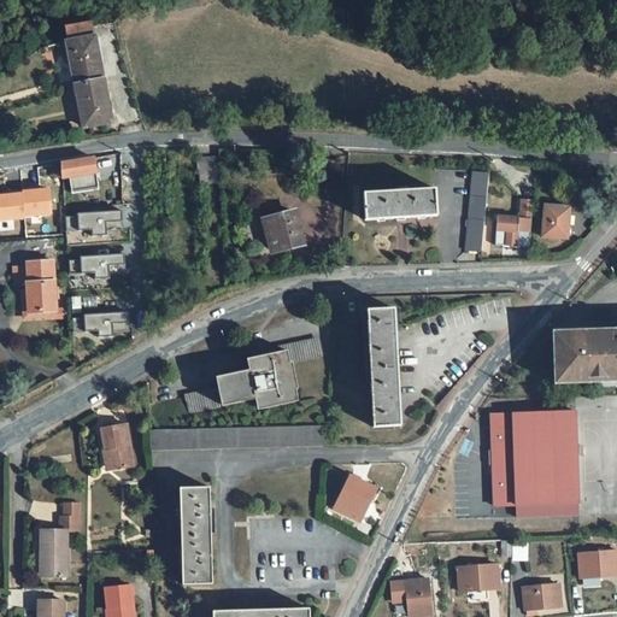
[(95,37),(68,42),(75,83),(76,86),(83,128),(112,123),(104,78),(95,37)]
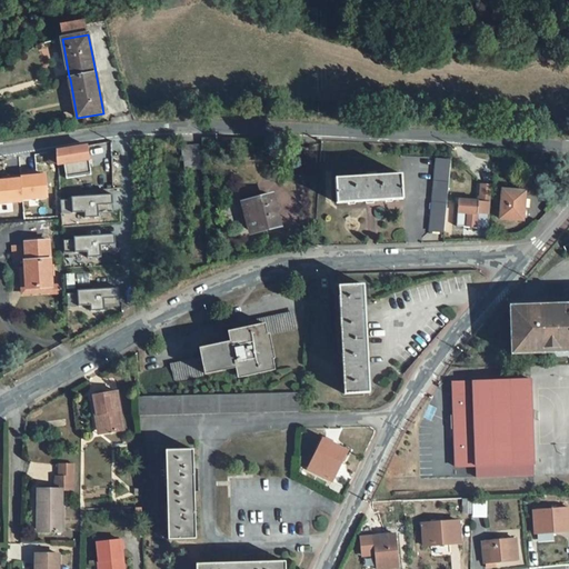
[(200,146),(183,147),(185,161),(185,170),(201,168),(200,160),(201,160),(200,146)]
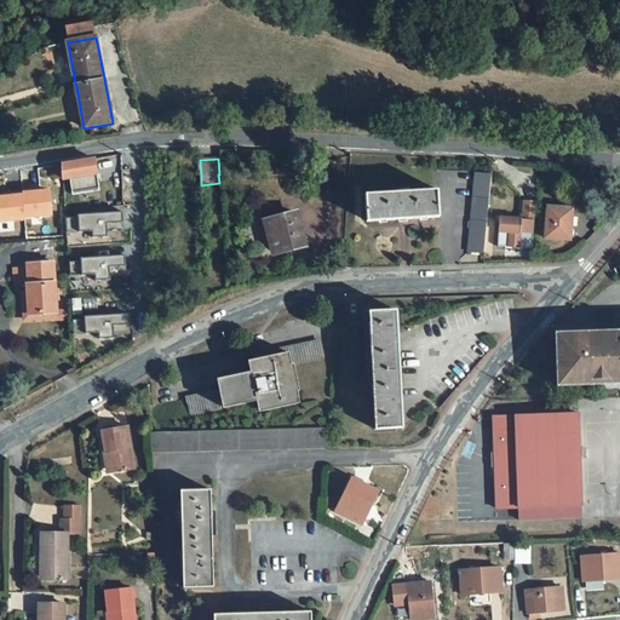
[(91,160),(62,165),(62,174),(63,179),(72,178),(92,174),(91,160)]
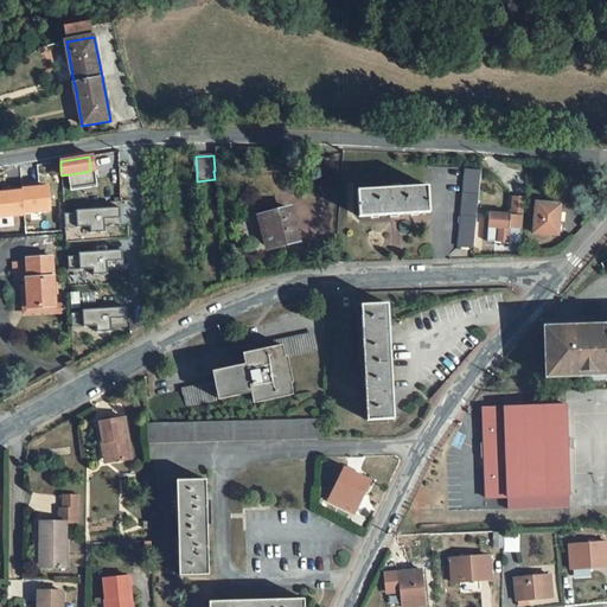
[(135,168),(121,171),(123,187),(138,185),(135,168)]
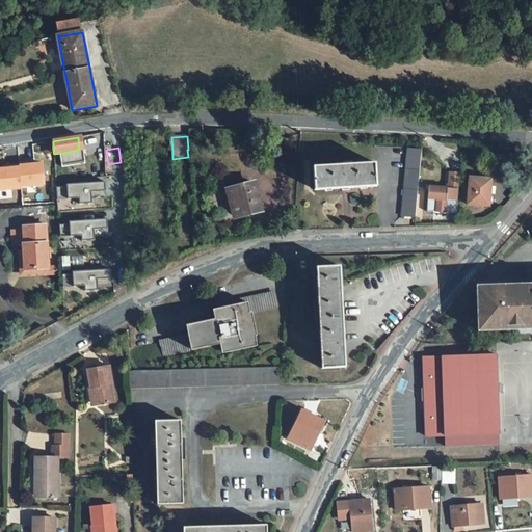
[(79,150),(61,153),(61,159),(81,156),(79,150)]
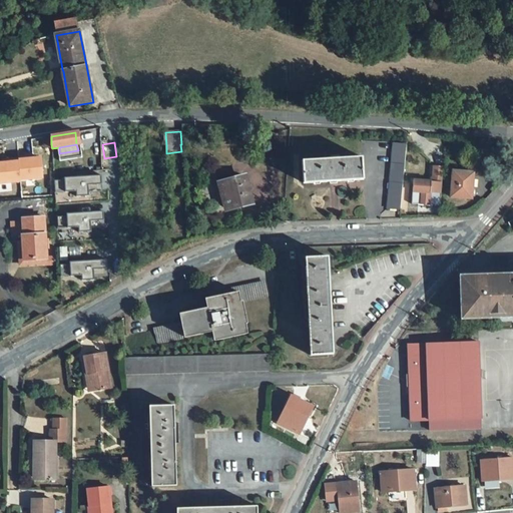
[(406,145),(393,144),(387,208),(400,210),(406,145)]
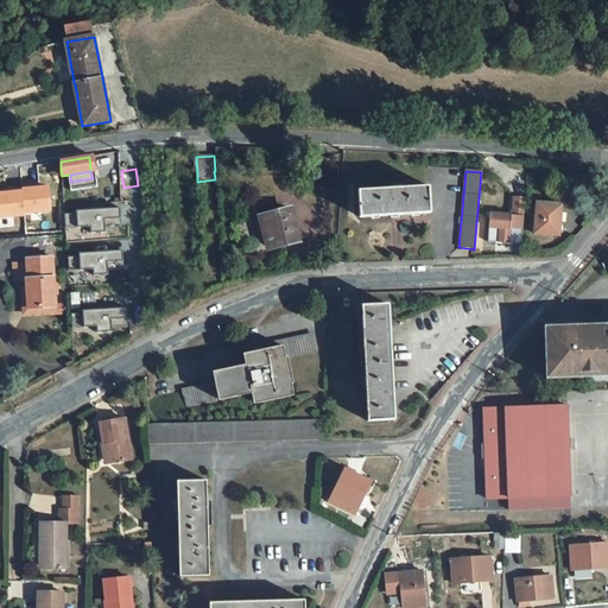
[(430,187),(358,190),(359,217),(391,216),(391,217),(399,216),(399,215),(431,213),(430,187)]
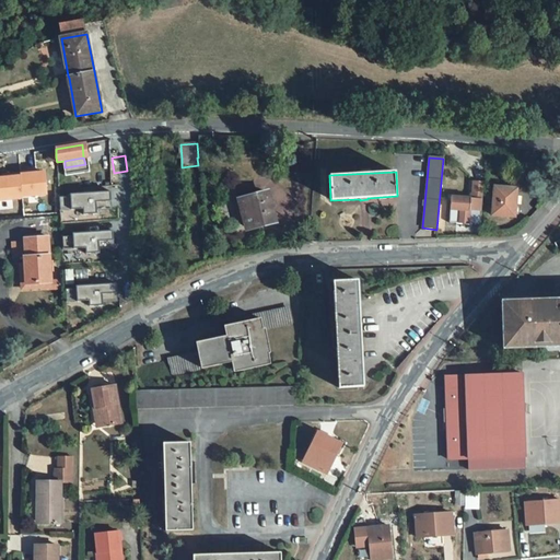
[(474,182),(471,199),(482,200),(483,183),(474,182)]
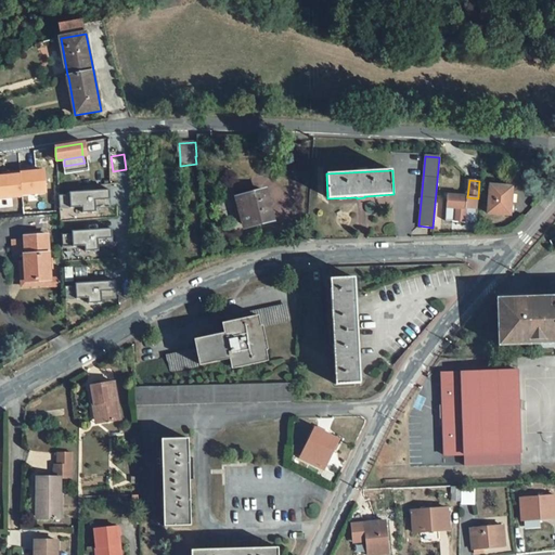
[(513,186),(490,184),(487,214),(510,215),(510,205),(512,205),(513,186)]
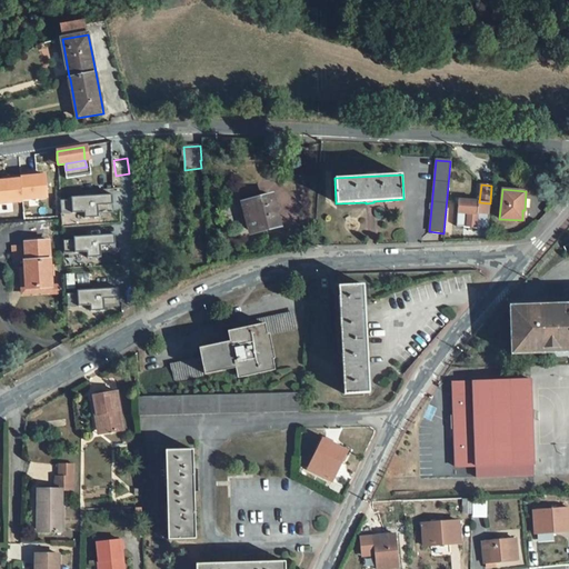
[(69,193),(61,193),(61,210),(68,209),(67,207),(70,206),(69,193)]
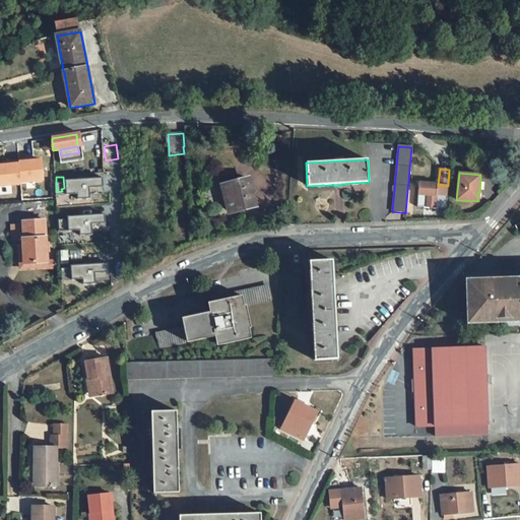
[(248,180),(222,186),(230,212),(255,205),(248,180)]
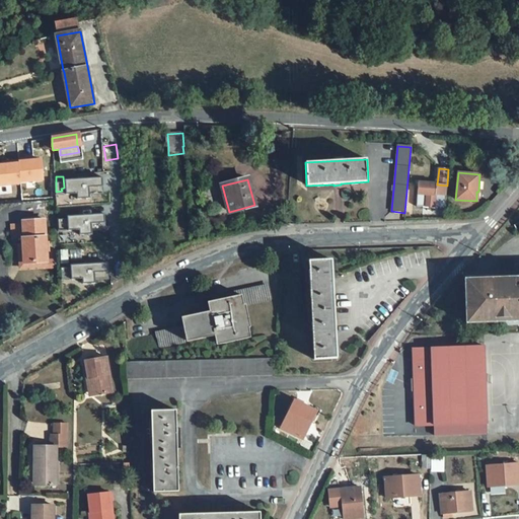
[(418,182),(416,207),(445,209),(447,186),(437,184),(418,182)]
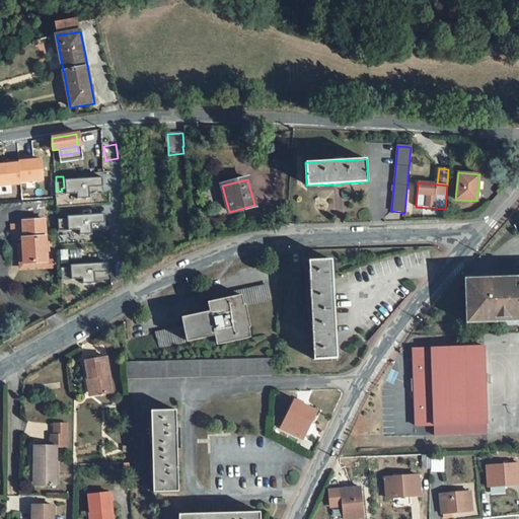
[(58,217),(59,234),(105,231),(104,214),(58,217)]
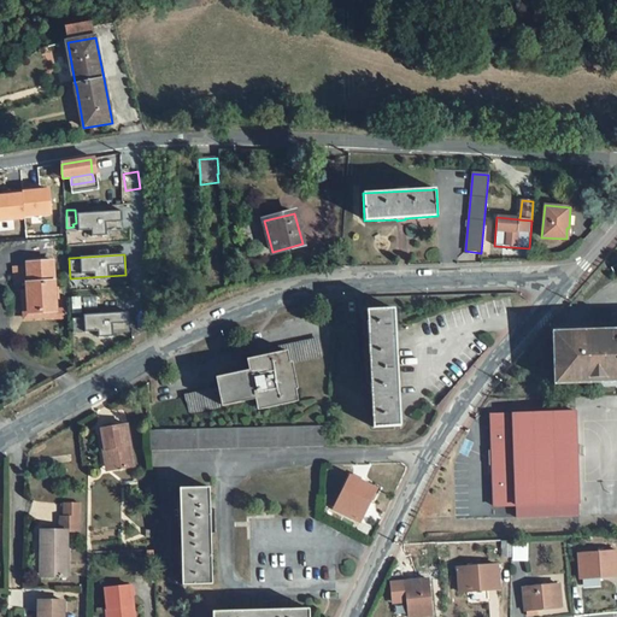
[(53,262),(28,263),(28,266),(29,283),(27,283),(28,292),(29,313),(57,311),(53,262)]
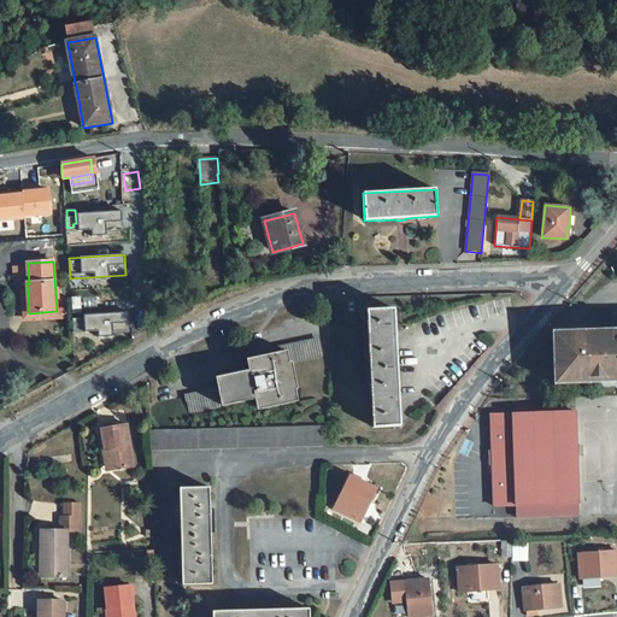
[(28,266),(12,268),(13,285),(27,283),(29,283),(28,266)]
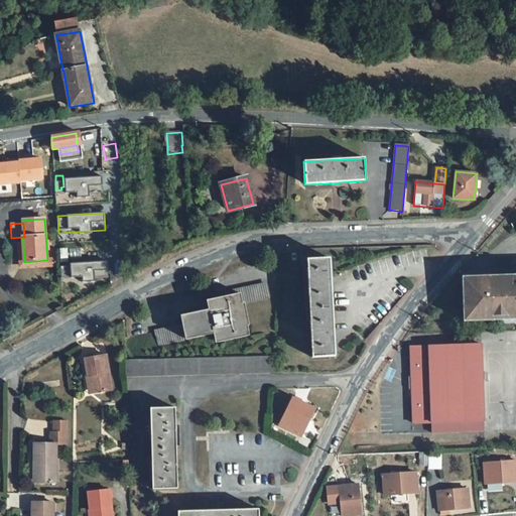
[(23,244),(19,244),(20,266),(47,265),(47,260),(24,262),(23,244)]
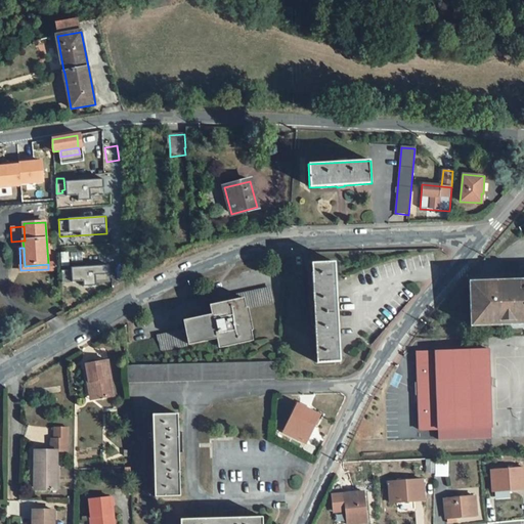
[(335,262),(311,263),(316,363),(341,362),(335,262)]
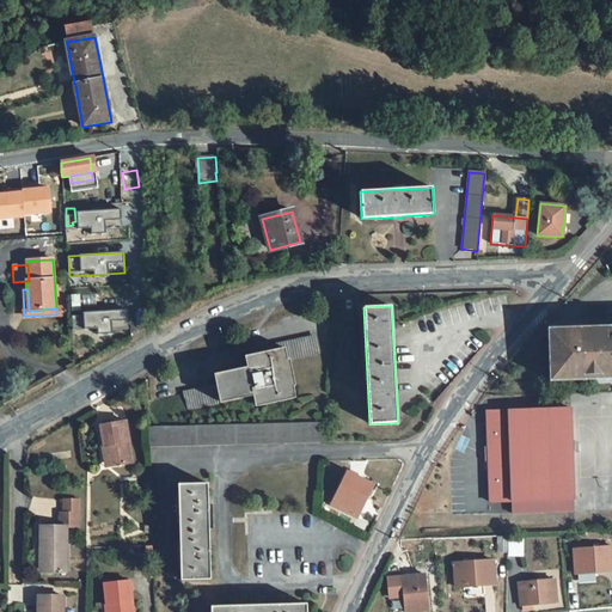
[(127,310),(72,314),(73,335),(128,331),(127,310)]
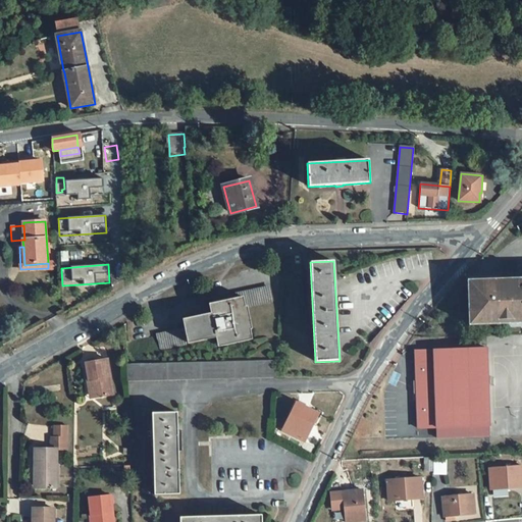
[(521,277),(467,280),(468,322),(468,325),(486,324),(521,322),(521,277)]
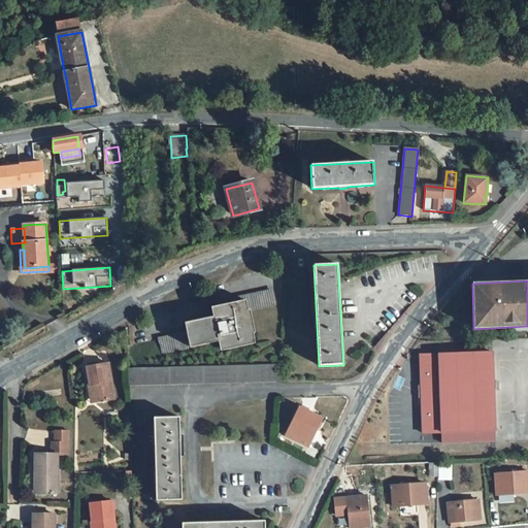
[(187,334),(159,339),(162,355),(218,342),(221,341),(223,351),(255,343),(254,333),(255,333),(250,308),(275,303),(273,291),(237,299),(238,302),(215,307),(216,317),(213,318),(208,319),(208,317),(187,321),(190,335),(188,335),(187,334)]
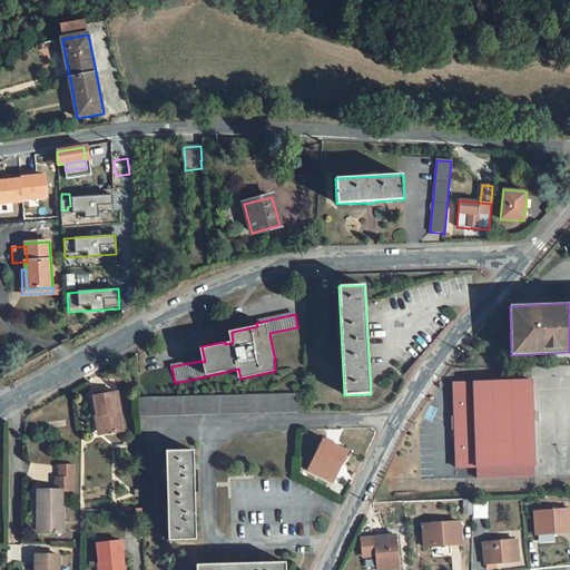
[(532,380),(453,383),(457,469),(534,465),(534,457),(532,380)]
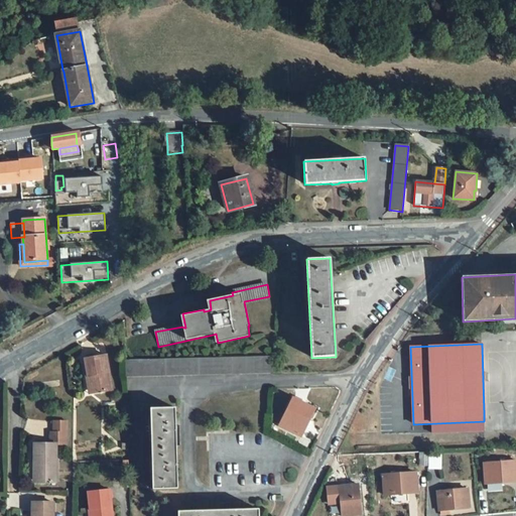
[(106,355),(85,359),(89,376),(89,377),(91,377),(94,394),(112,391),(106,355)]
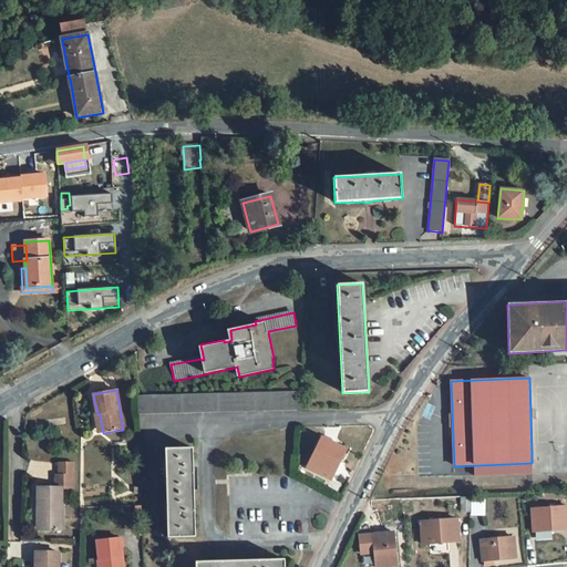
[(300,391),(137,395),(138,412),(299,408),(300,391)]
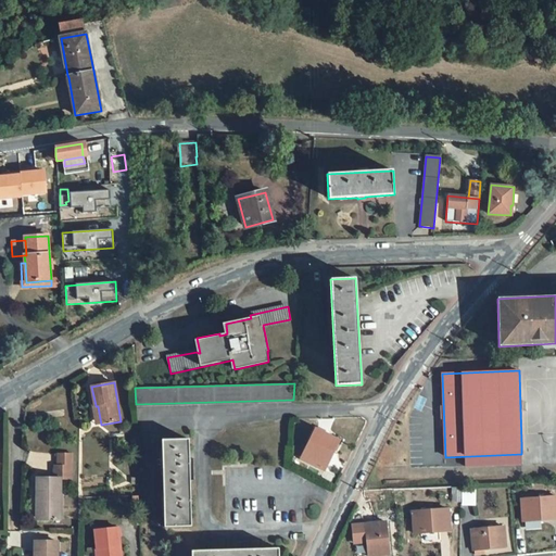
[(340,441),(315,429),(301,458),(323,469),(332,450),(335,451),(340,441)]
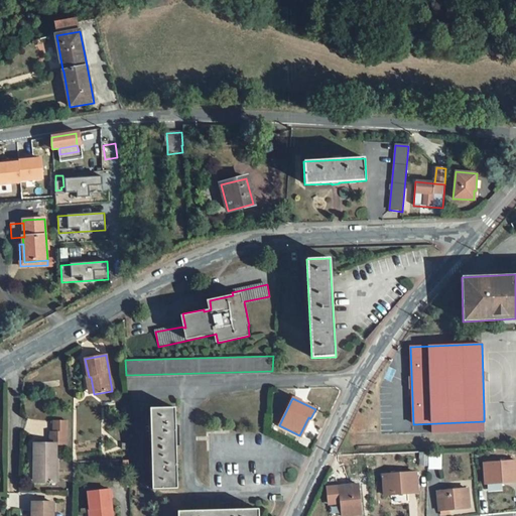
[(175,407),(150,408),(152,490),(177,489),(175,407)]
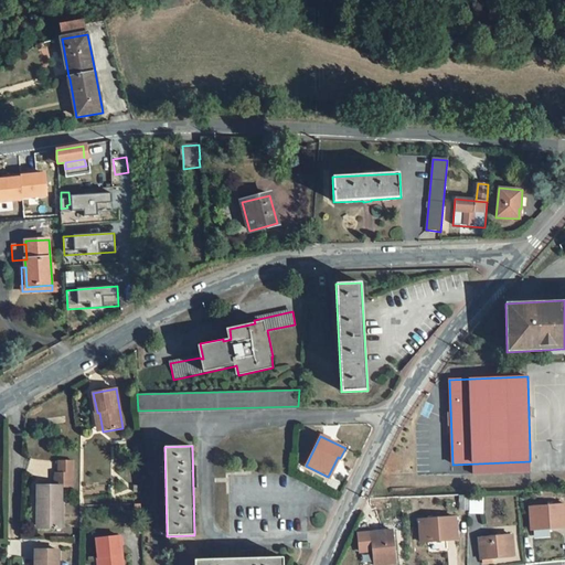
[(40,503),(40,529),(62,529),(62,487),(74,487),(74,461),(60,461),(60,475),(56,473),(56,486),(38,486),(38,503),(40,503)]
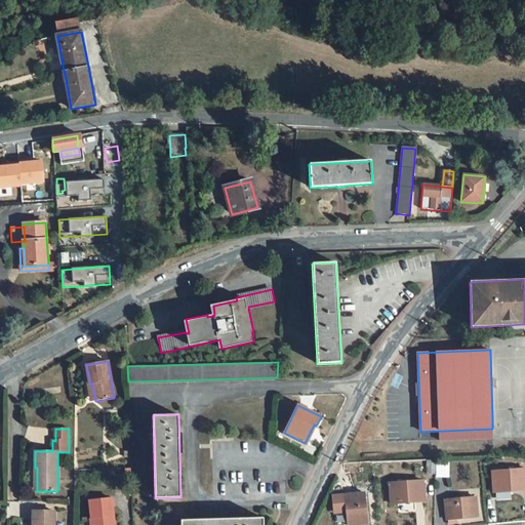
[(435,460),(428,460),(427,475),(435,475),(435,460)]
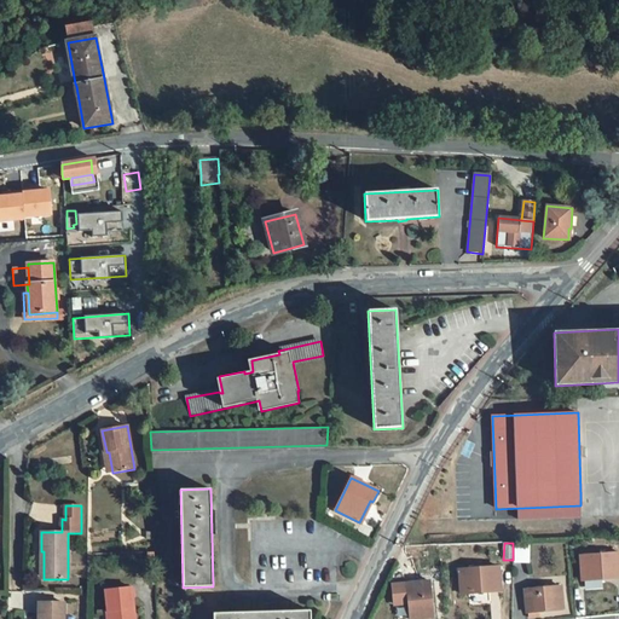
[(528,543),(515,543),(515,562),(528,562),(528,543)]
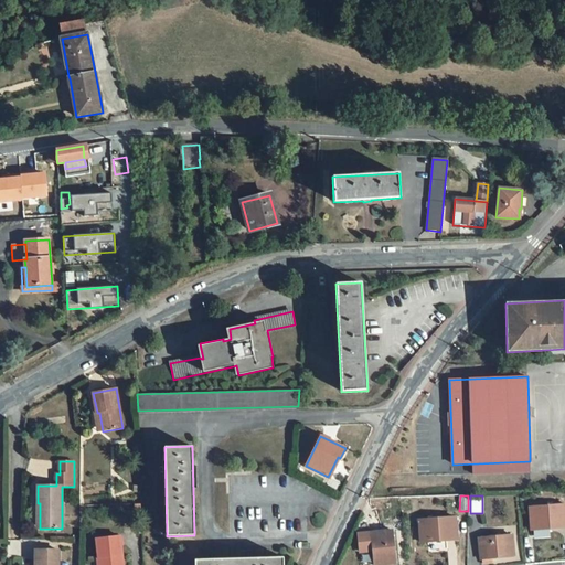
[(391,498),(379,498),(379,509),(392,508),(391,498)]
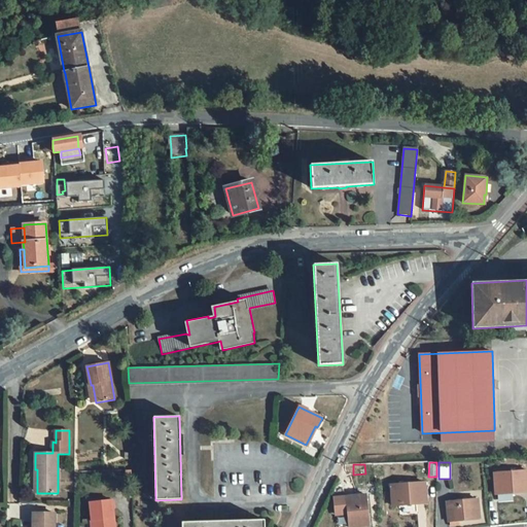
[(526,470),(493,473),(495,495),(497,494),(507,493),(526,491),(526,470)]
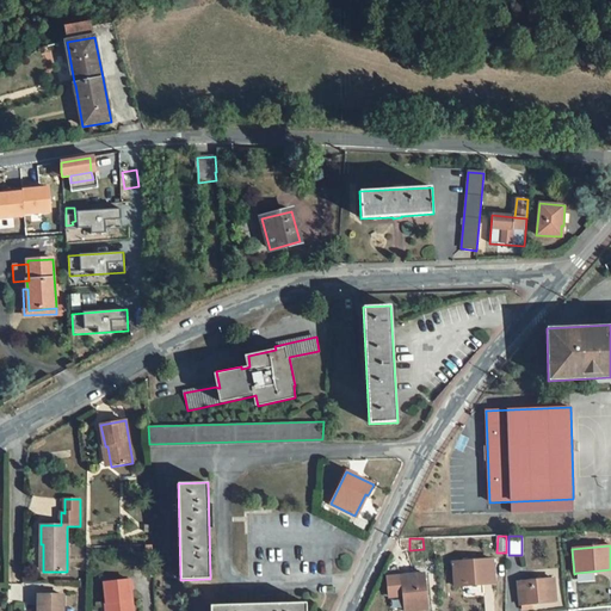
[(493,560),(454,562),(455,586),(494,584),(493,560)]
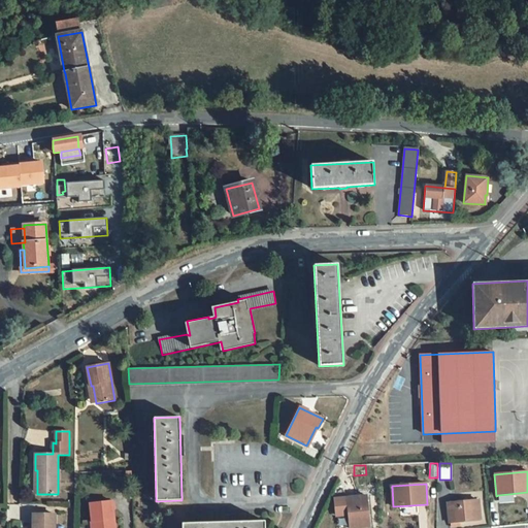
[(366,496),(348,497),(348,506),(350,527),(355,527),(369,527),(366,496)]
